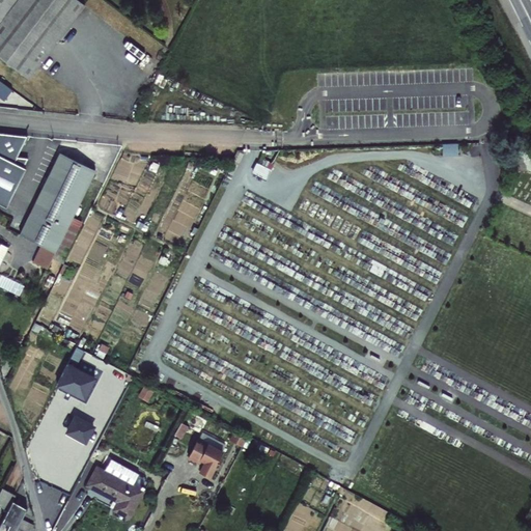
[(0,0),(0,58),(27,79),(84,5),(77,0),(0,0)]
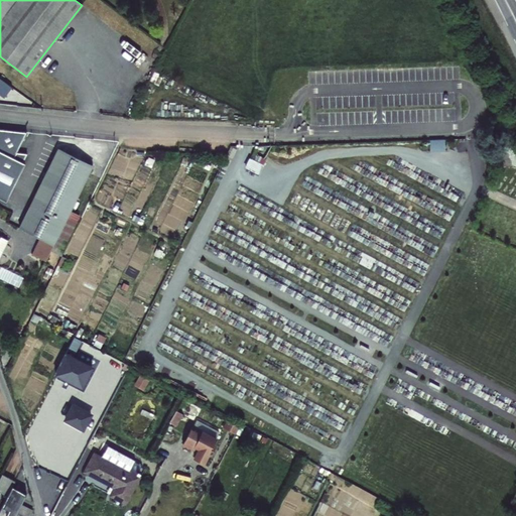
[(11,87),(0,78),(0,96),(2,98),(11,87)]
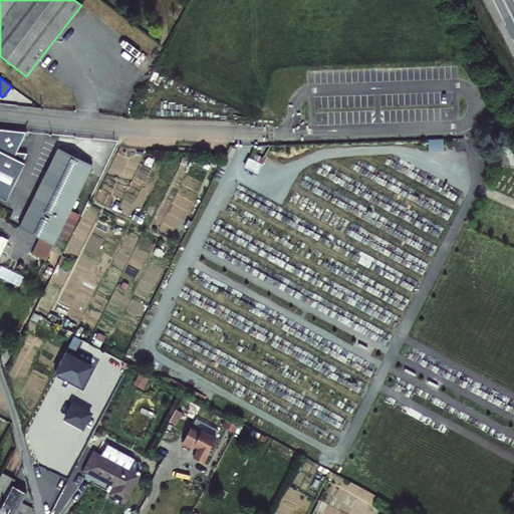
[(0,127),(0,197),(5,200),(24,163),(22,161),(27,153),(16,151),(26,131),(0,127)]
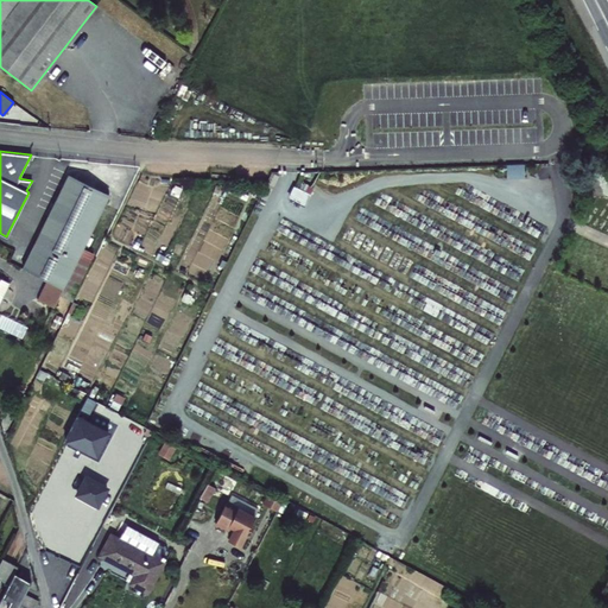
[(525,176),(524,163),(506,164),(507,177),(525,176)]
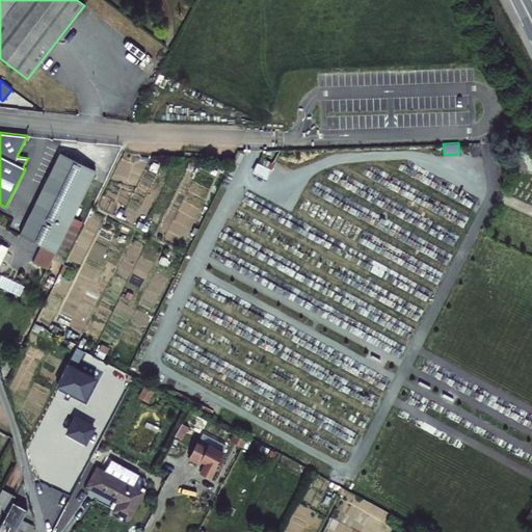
[(73,216),(96,170),(60,153),(20,235),(64,257),(82,221),(73,216)]
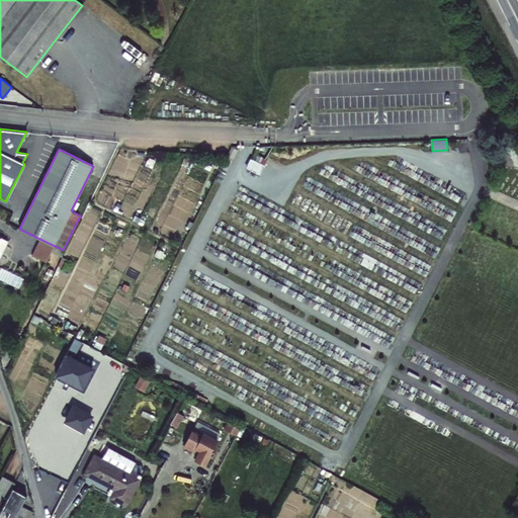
[(262,172),(267,161),(262,158),(259,163),(251,158),(247,164),(262,172)]
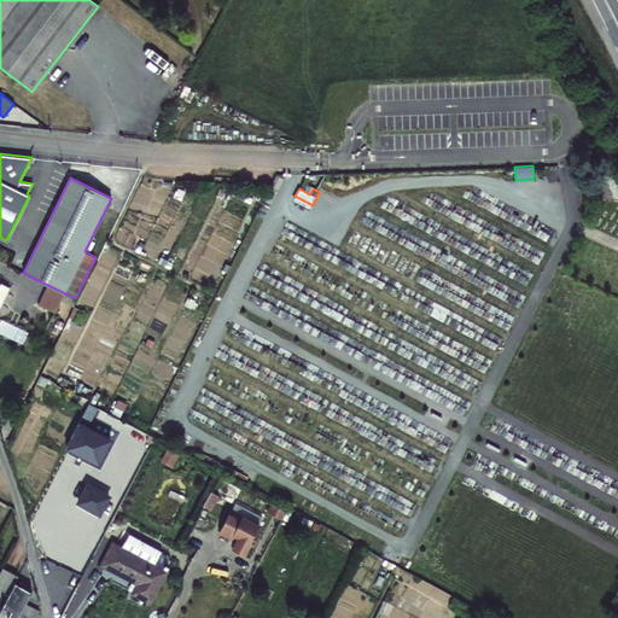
[(309,210),(313,205),(295,196),(292,200),(309,210)]
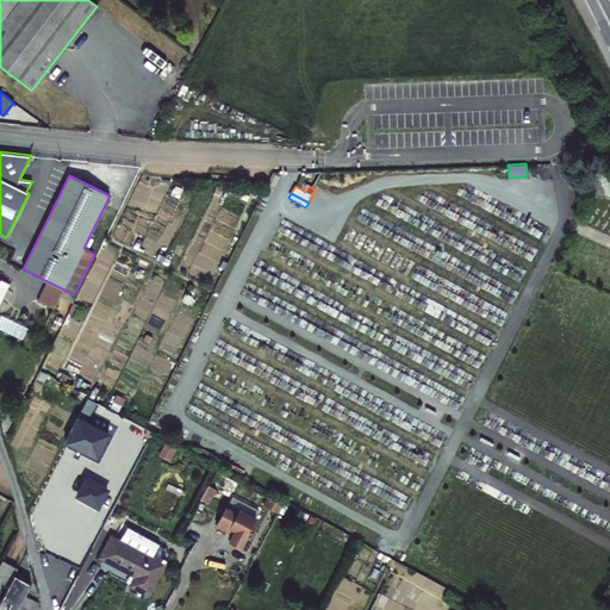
[(94,402),(87,398),(64,442),(85,453),(95,434),(80,424),(81,421),(83,422),(94,402)]
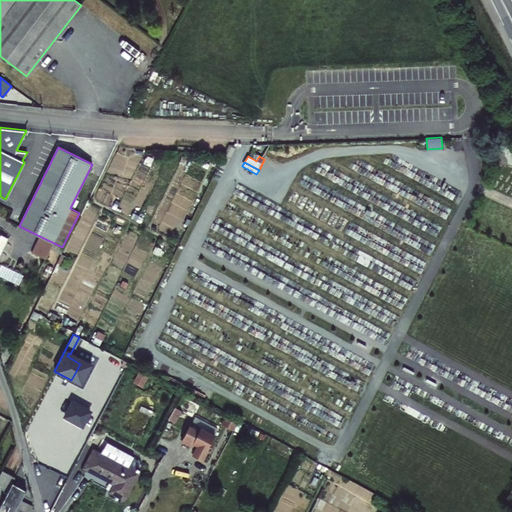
[(72,403),(64,418),(82,427),(89,412),(72,403)]
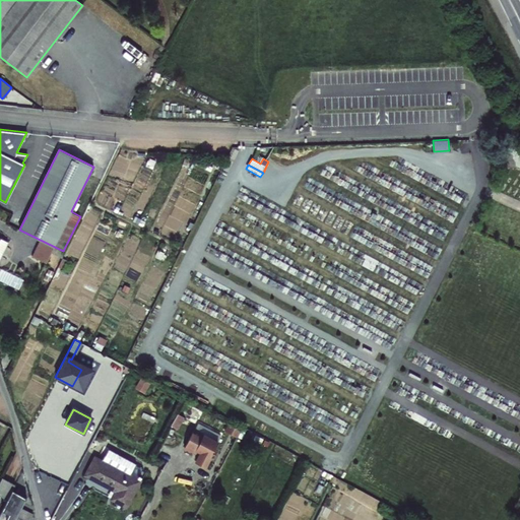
[(237,437),(242,428),(231,421),(225,431),(237,437)]
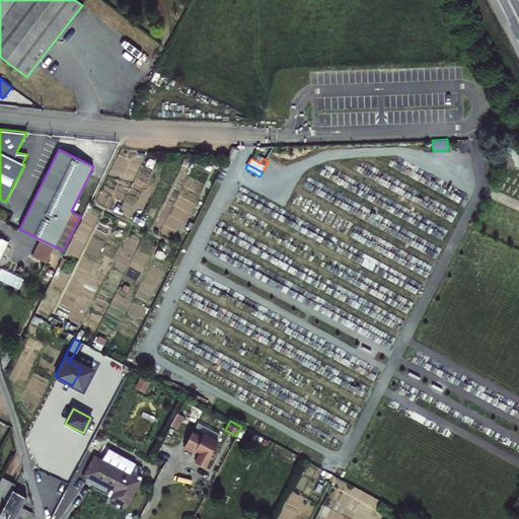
[(217,441),(193,428),(182,446),(194,452),(195,449),(200,451),(195,460),(204,465),(217,441)]
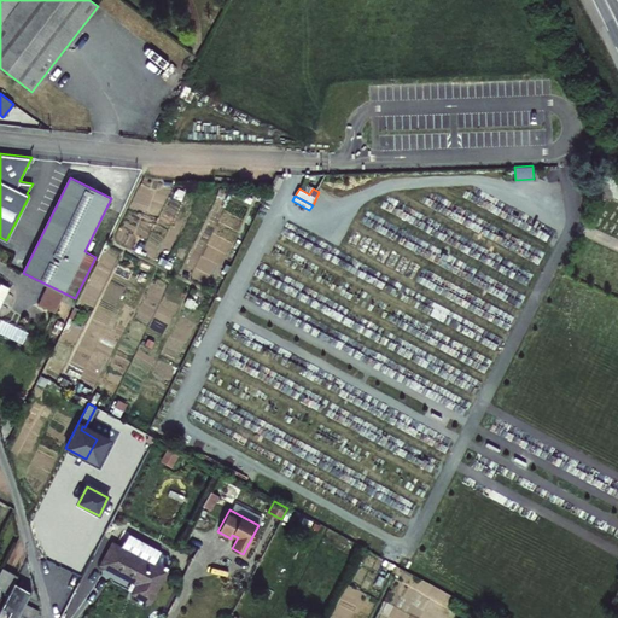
[(307,517),(304,522),(319,530),(321,525),(307,517)]
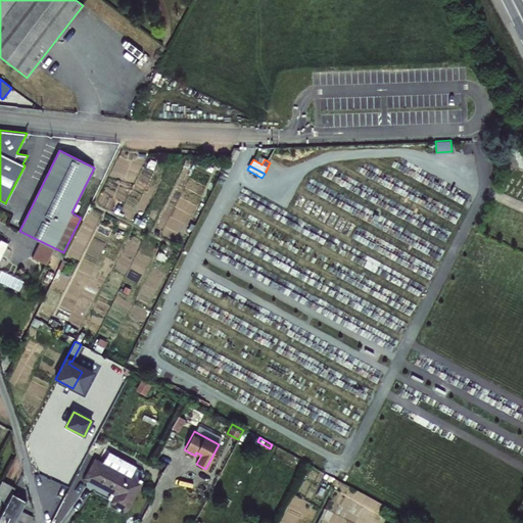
[(9,452),(1,447),(0,449),(0,463),(2,465),(9,452)]
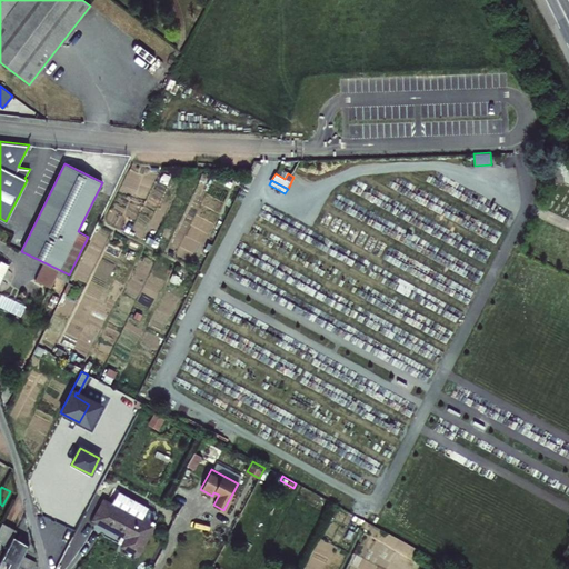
[(153,526),(152,525),(155,521),(151,520),(149,523),(142,519),(148,508),(119,491),(112,503),(103,499),(93,520),(121,535),(127,538),(122,547),(138,555),(153,526)]
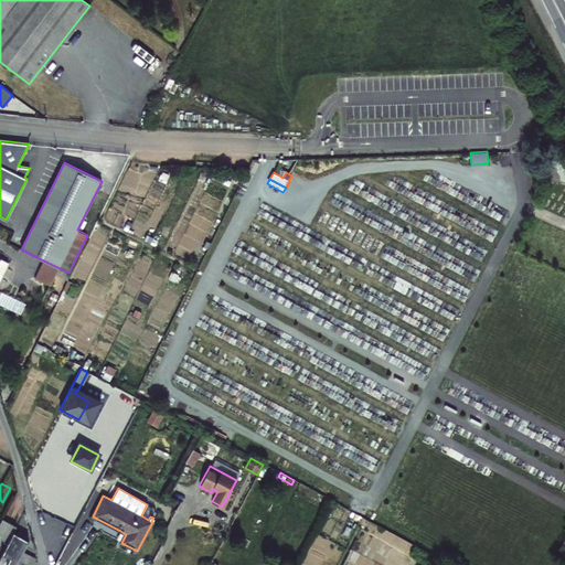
[(10,523),(3,519),(0,524),(0,539),(1,540),(10,523)]
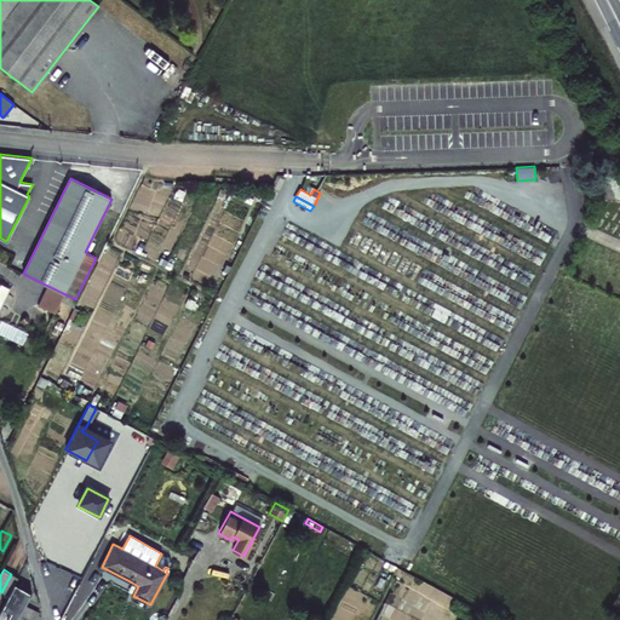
[(1,592),(9,596),(15,584),(18,578),(11,574),(1,592)]
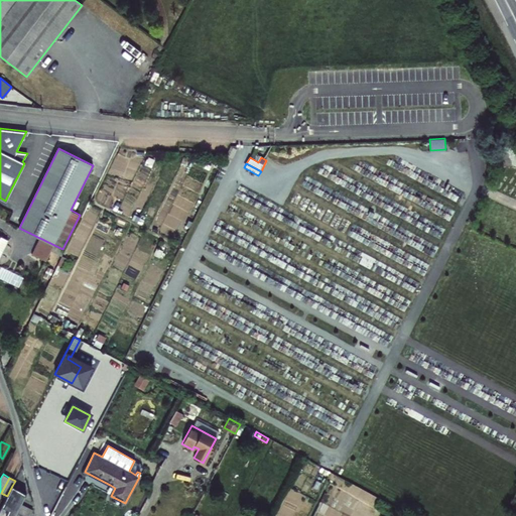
[(115,488),(110,485),(106,493),(111,496),(115,488)]
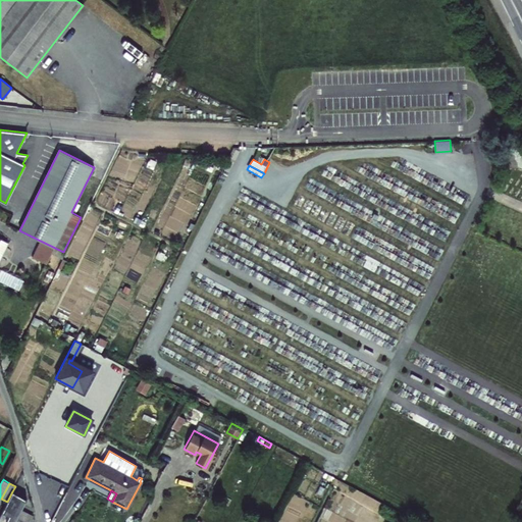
[(7,502),(0,515),(0,521),(14,521),(21,510),(28,500),(12,491),(7,502)]
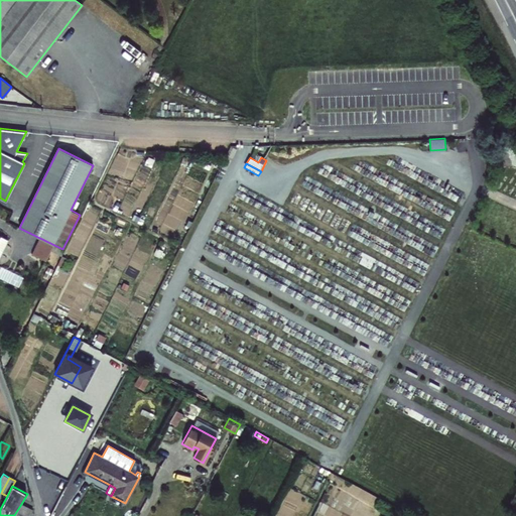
[(29,515),(33,510),(21,504),(14,515),(29,515)]
